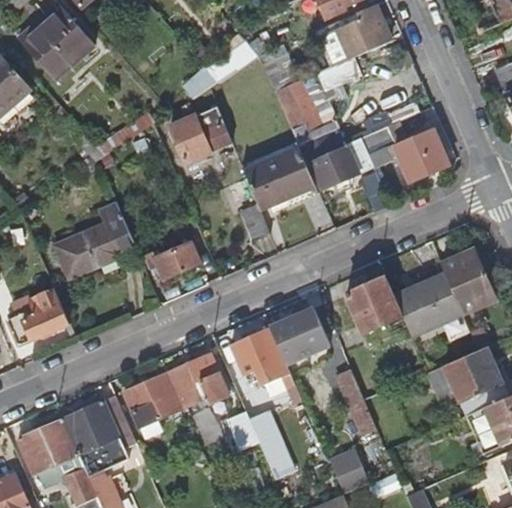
[(11,0),(5,6),(13,14),(29,0),(11,0)]
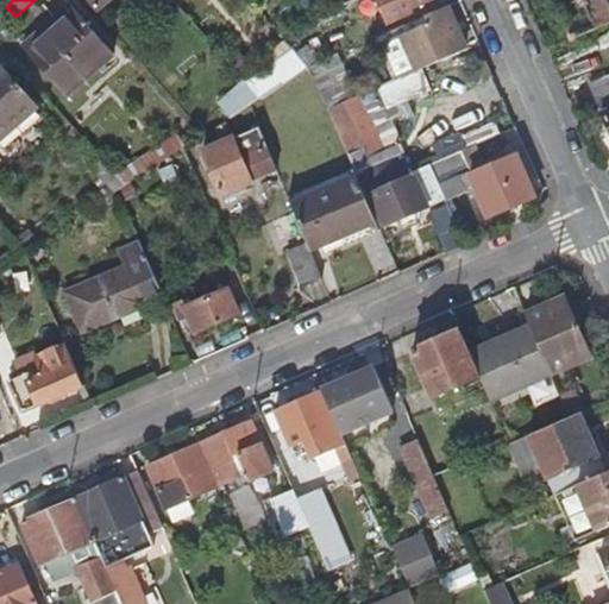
[(378,0),(384,13),(388,24),(409,14),(407,8),(425,0),(378,0)]
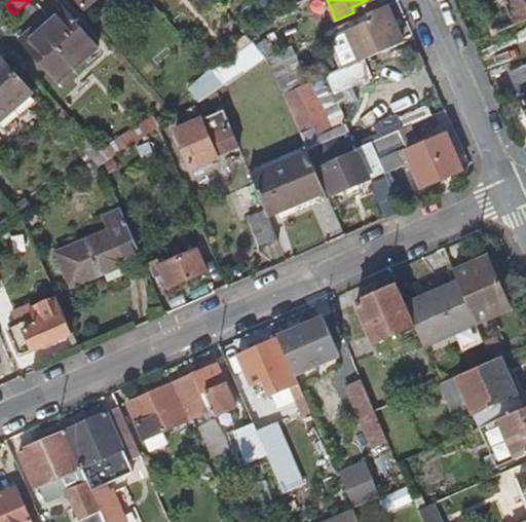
[(479,0),(493,34),(525,19),(525,7),(522,0),(506,0),(504,1),(503,0),(479,0)]
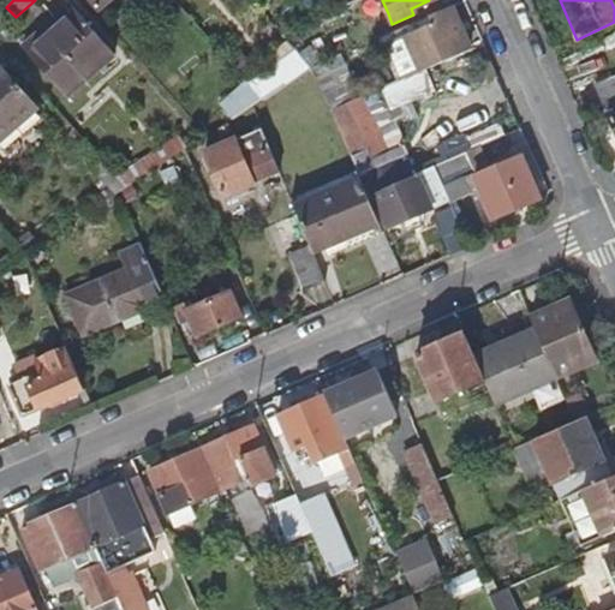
[(58,23),(25,51),(63,93),(111,51),(70,3),(54,17),(58,23)]
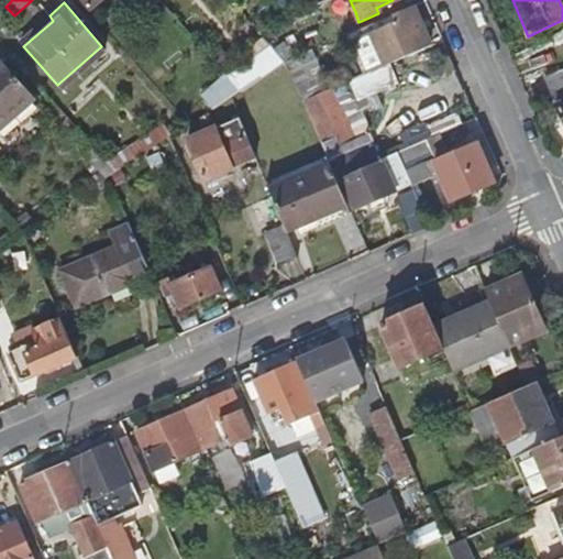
[(377,69),(430,47),(411,7),(395,14),(397,23),(365,37),(377,69)]
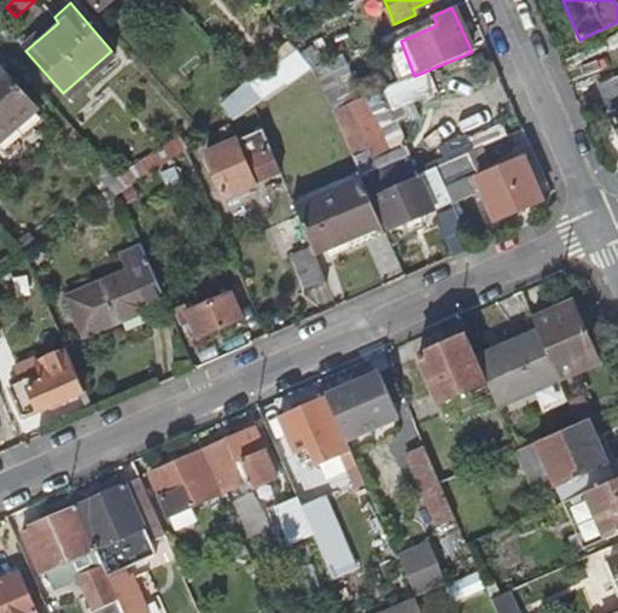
[(19,45),(25,51),(58,23),(54,17),(19,45)]
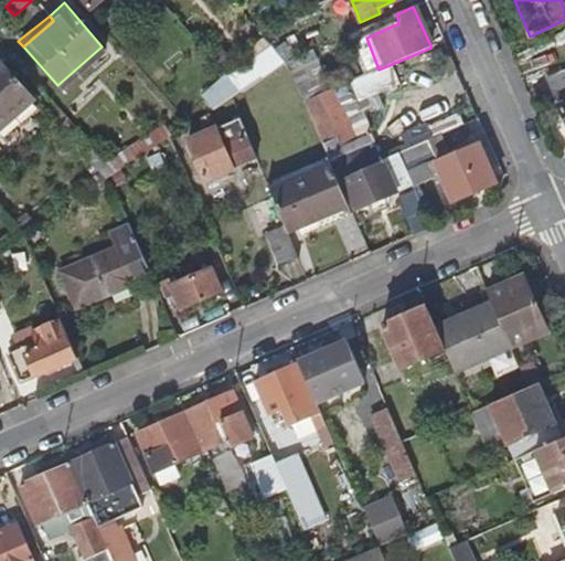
[(286,62),(275,50),(230,81),(238,92),(286,62)]
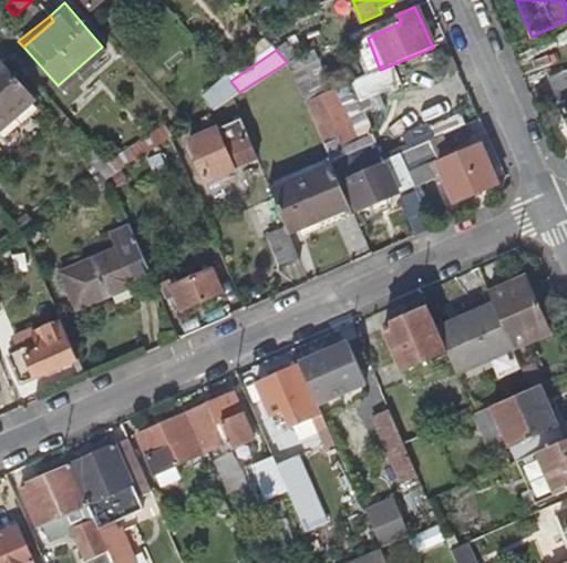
[(330,91),(313,50),(287,62),(305,102),(330,91)]
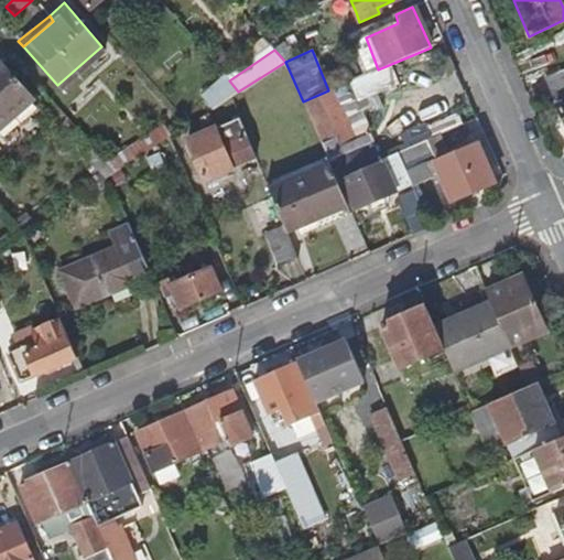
[(0,125),(30,99),(0,64),(0,125)]
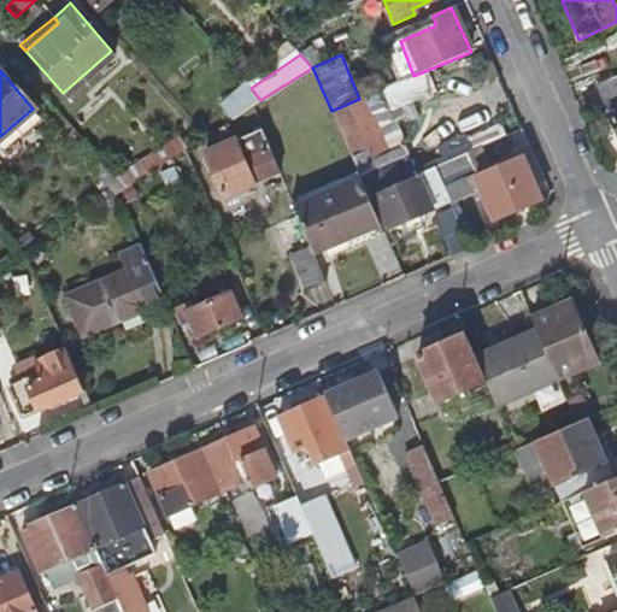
[(616,77),(600,86),(611,112),(616,109),(616,77)]
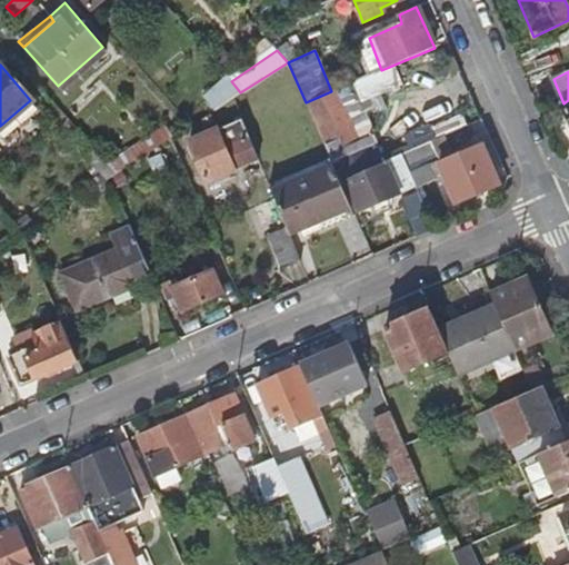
[(203,93),(216,108),(230,99),(240,92),(231,81),(226,76),(203,93)]
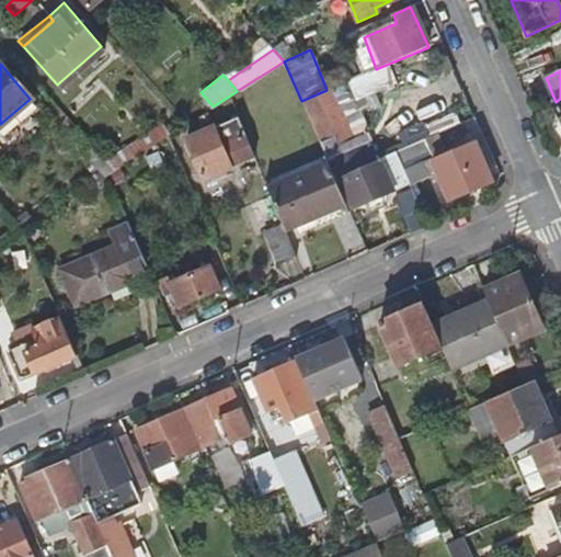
[(351,101),(342,83),(327,90),(301,101),(323,154),(353,141),(352,137),(339,106),(351,101)]
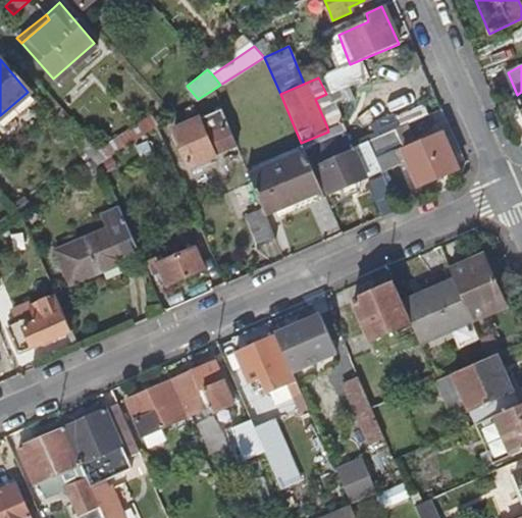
[(328,93),(326,94),(315,99),(327,127),(340,122),(328,93)]
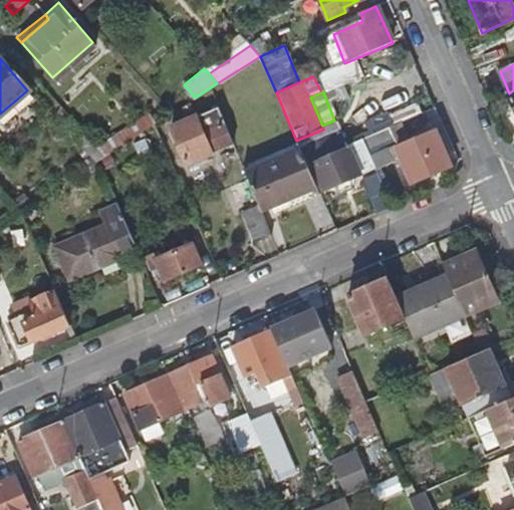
[(208,157),(233,147),(216,107),(172,126),(187,165),(208,157)]
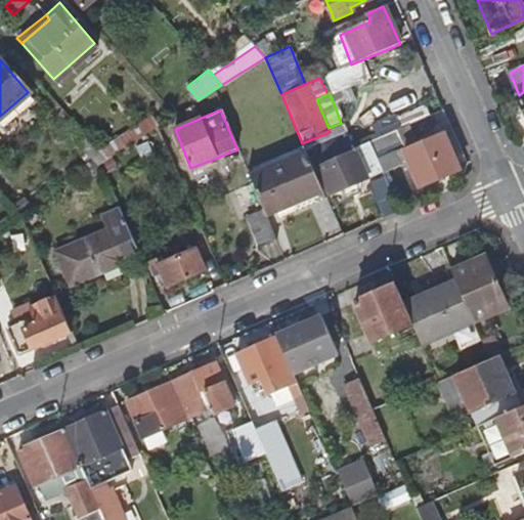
[(97,149),(70,118),(52,132),(68,149),(74,144),(84,155),(80,158),(89,169),(95,166),(99,163),(105,159),(97,149)]
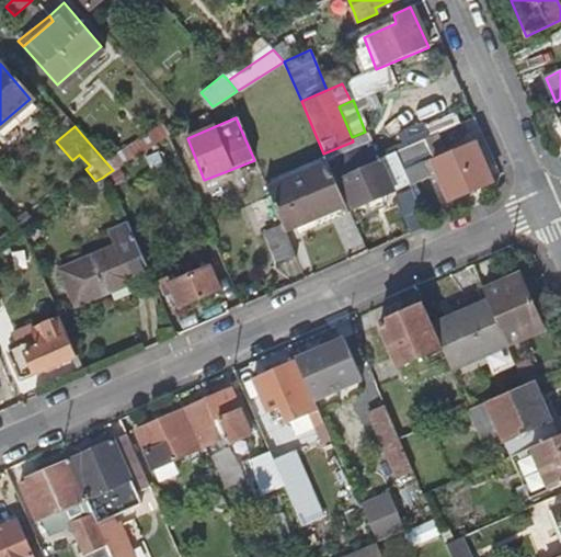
[(113,170),(168,135),(161,126),(104,160),(113,170)]
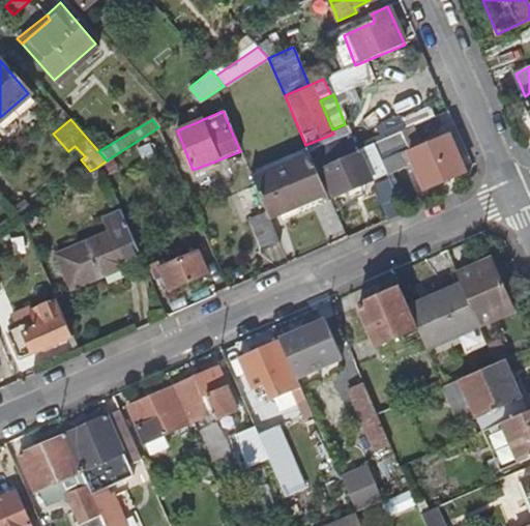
[(422,148),(413,126),(374,143),(387,173),(413,162),(424,188),(463,173),(448,138),(422,148)]
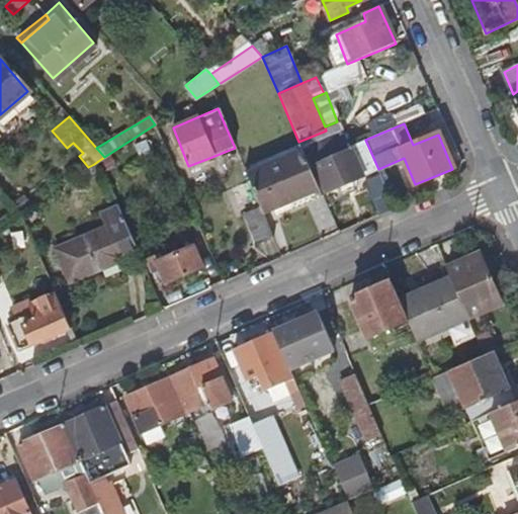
[(151,154),(145,140),(134,145),(140,159),(151,154)]
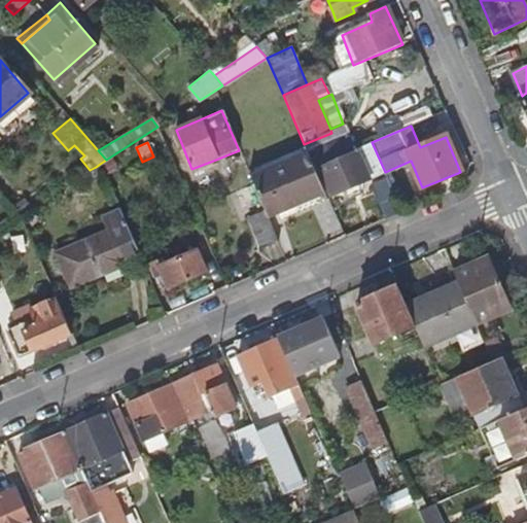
[(357,183),(385,172),(372,142),(314,167),(318,176),(324,174),(332,194),(344,188),(349,200),(361,194),(357,183)]
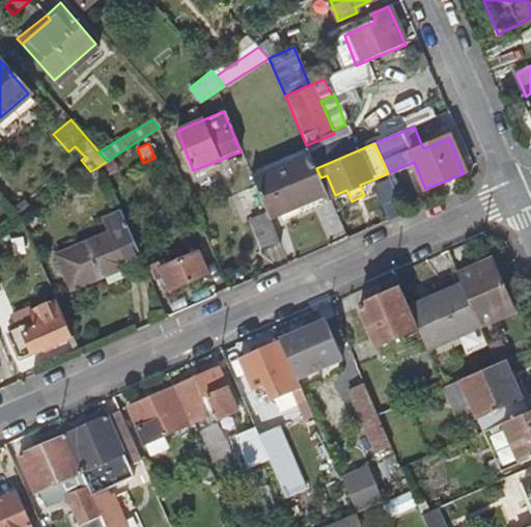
[(253,179),(255,186),(313,161),(311,157),(253,179)]
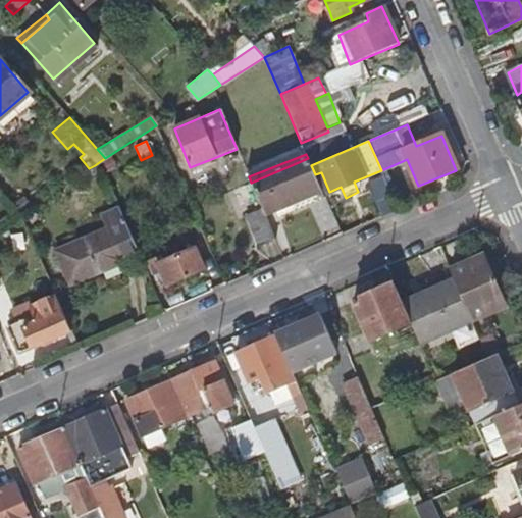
[(117,166),(113,156),(102,162),(107,172),(117,166)]
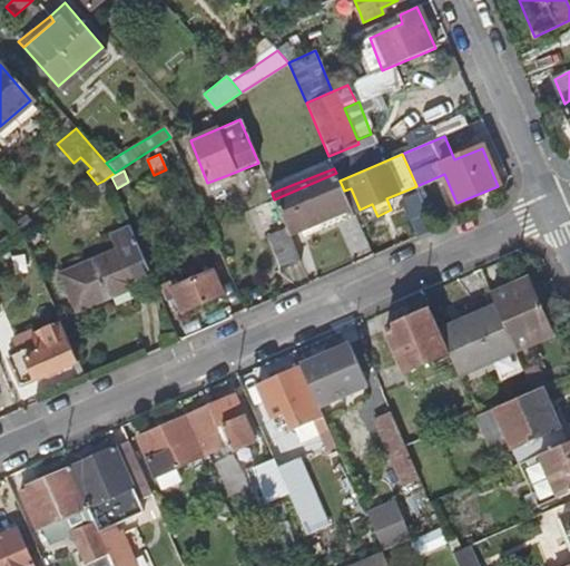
[(290,236),(352,210),(344,191),(340,181),(336,173),(274,199),(287,230),(290,236)]
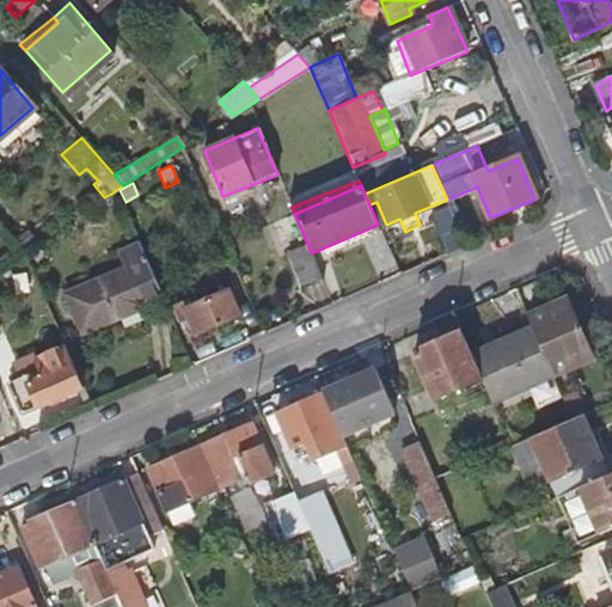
[(251,197),(248,186),(222,196),(227,207),(251,197)]
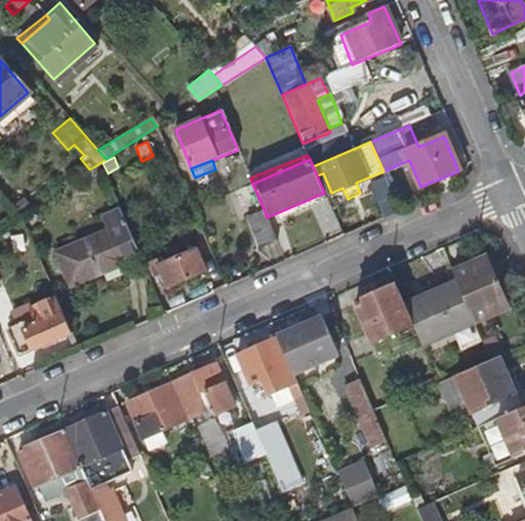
[(88,178),(98,171),(95,166),(89,169),(84,172),(88,178)]
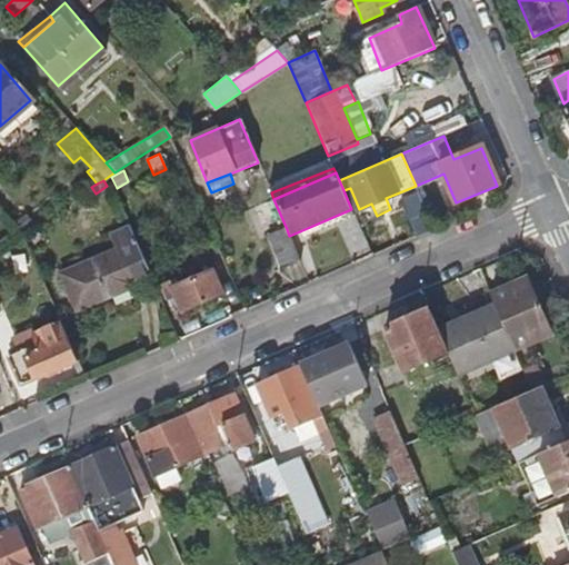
[(413,236),(433,227),(419,192),(399,201),(413,236)]
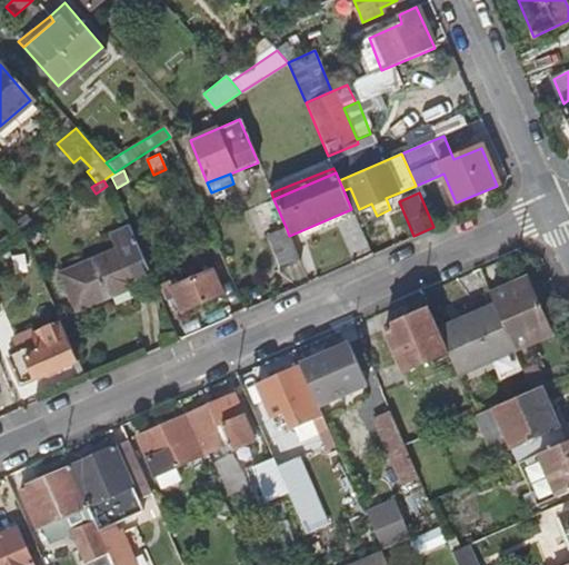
[(26,229),(37,222),(30,211),(19,219),(26,229)]
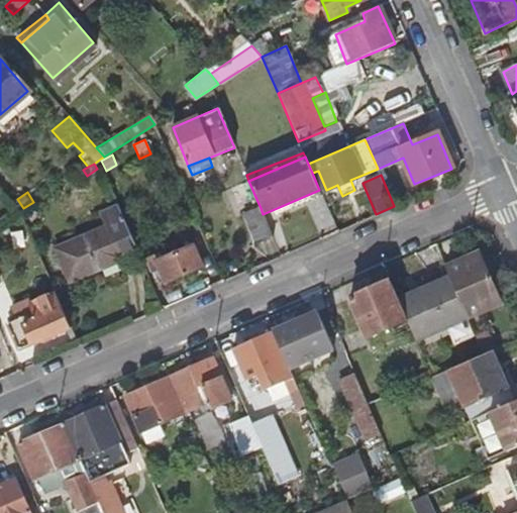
[(119,255),(136,248),(118,205),(100,213),(105,226),(54,248),(69,282),(120,260),(119,255)]
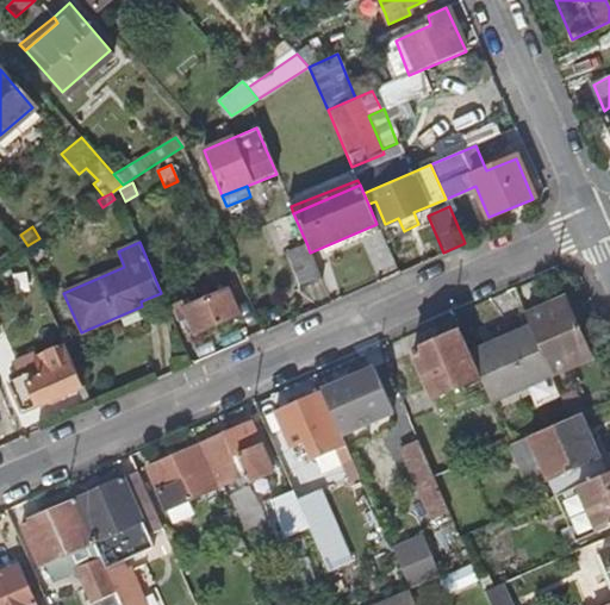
[(299,288),(322,279),(310,253),(307,245),(286,254),(299,288)]
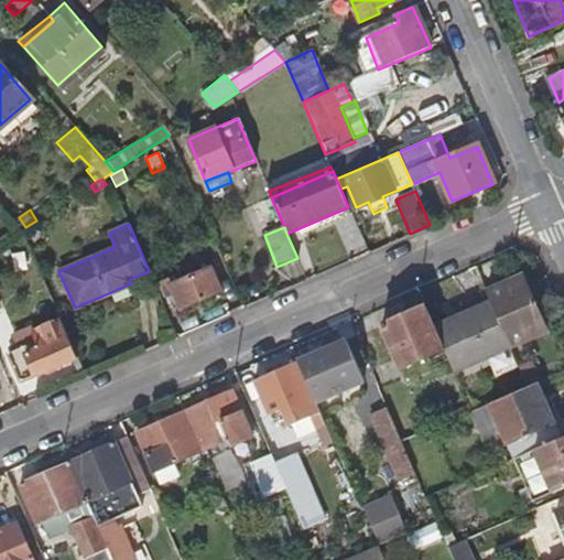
[(208,268),(164,287),(167,295),(175,292),(182,305),(218,291),(208,268)]
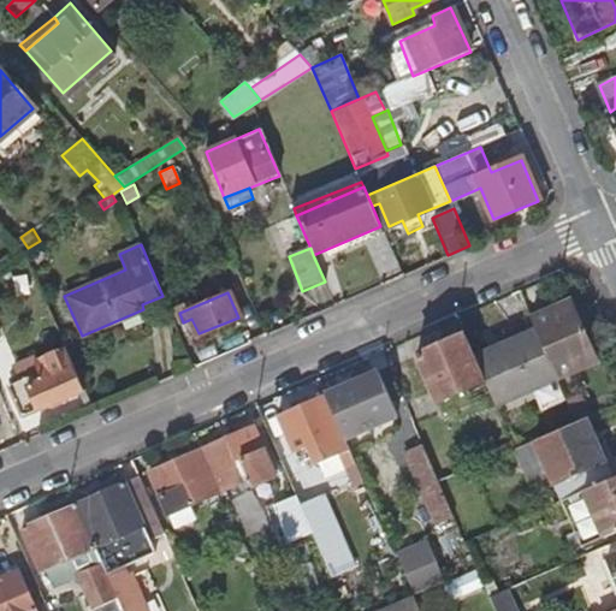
[(569,297),(531,314),(535,326),(556,374),(596,356),(569,297)]
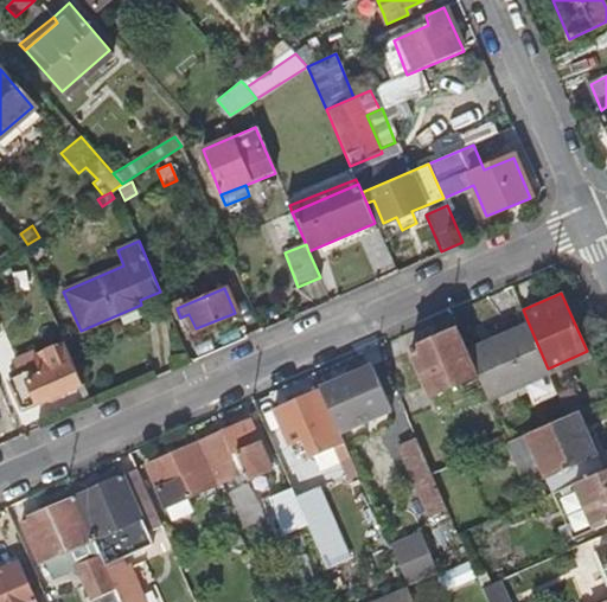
[(548,369),(528,321),(465,348),(478,377),(486,396),(493,392),(544,370),(548,369)]
